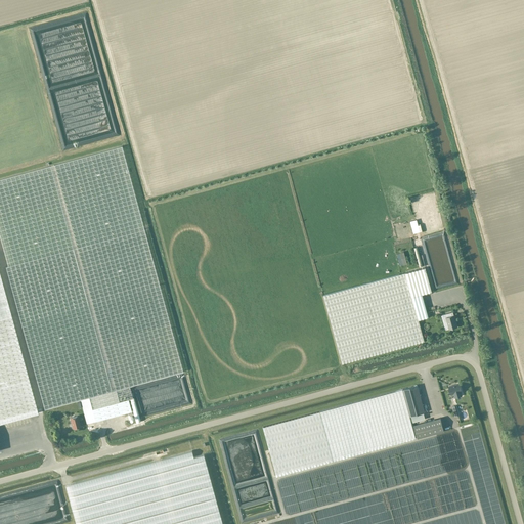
[(143,227),(122,146),(0,179),(0,235),(7,263),(8,266),(144,229),(143,227)]
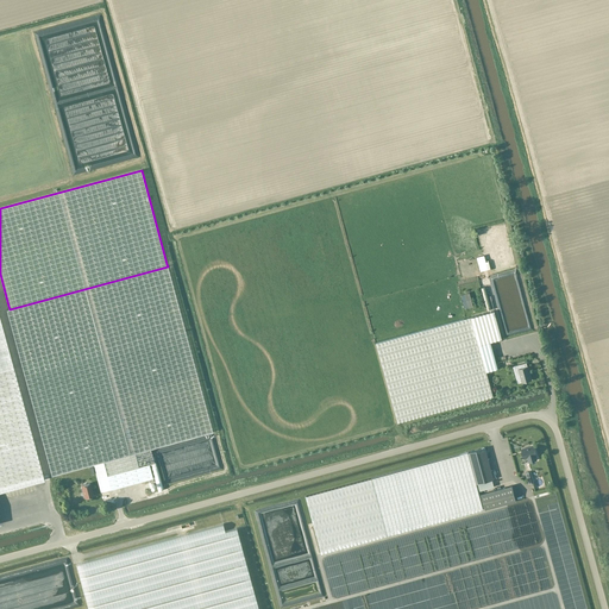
[(213,432),(184,331),(168,267),(10,309),(7,311),(52,476),(98,463),(101,477),(107,476),(111,489),(154,478),(149,464),(155,463),(150,449),(213,432)]
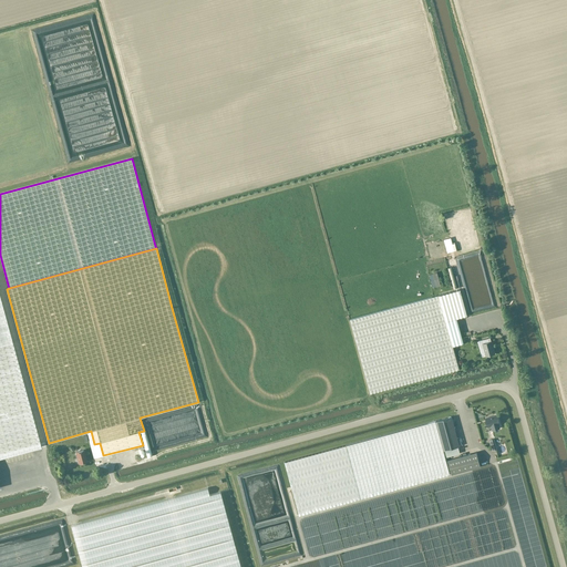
[(460,289),(350,320),(370,393),(460,369),(446,321),(467,316),(460,289)]
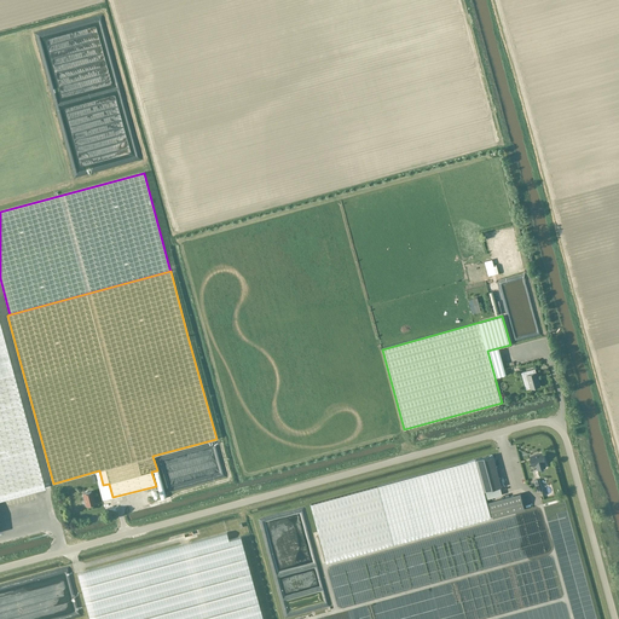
[(0,499),(45,489),(0,323),(0,499)]
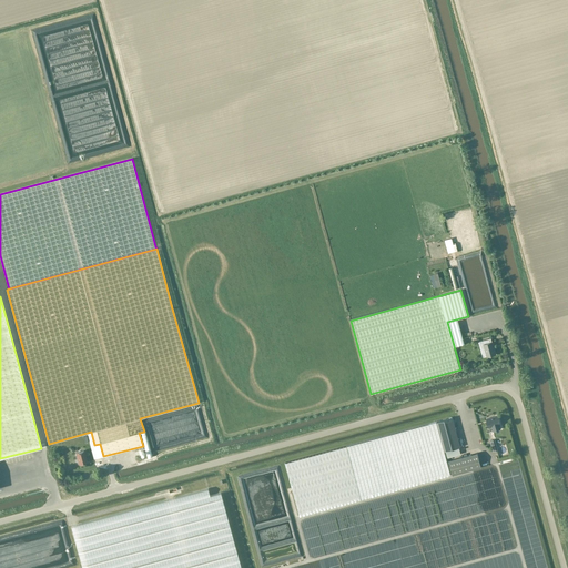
[(482,347),(483,348),(485,348),(487,357),(496,354),(494,347),(494,346),(493,342),(490,343),(489,338),(480,342),(482,347)]
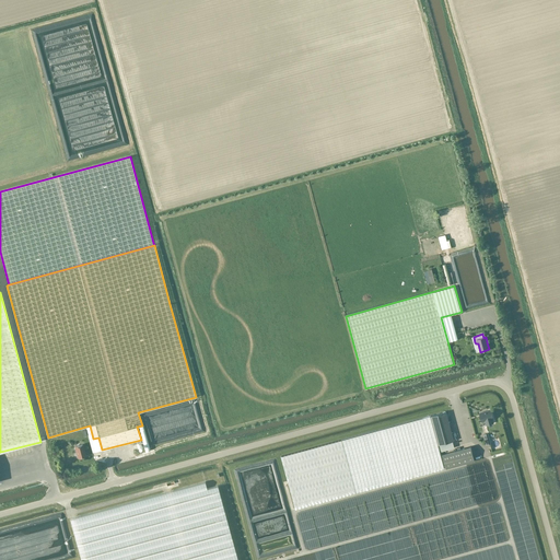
[(491,410),(479,413),(481,421),(485,421),(486,424),(493,422),(492,419),(493,418),(491,410)]
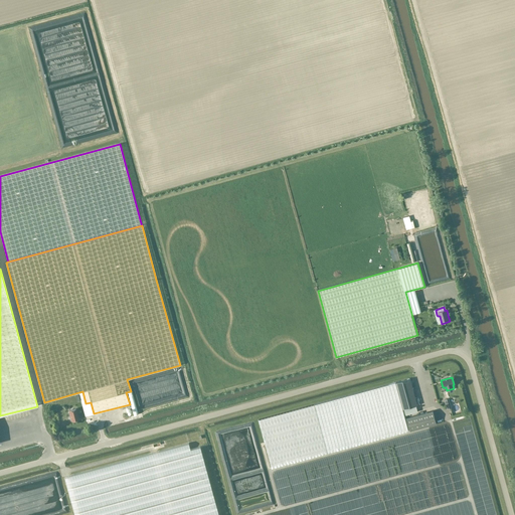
[(410,378),(315,404),(328,453),(408,431),(402,409),(417,405),(410,378)]
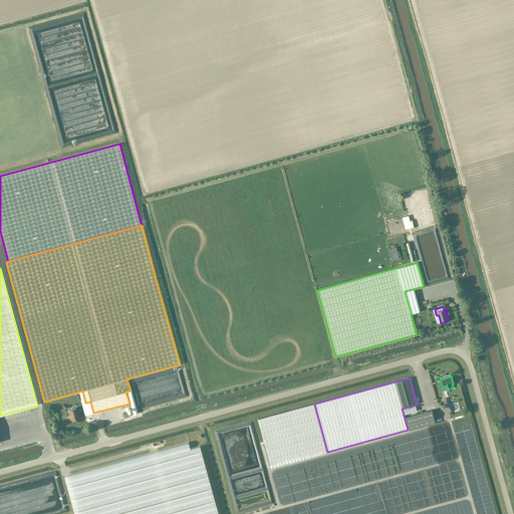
[(314,404),(258,419),(271,467),(327,452),(314,404)]
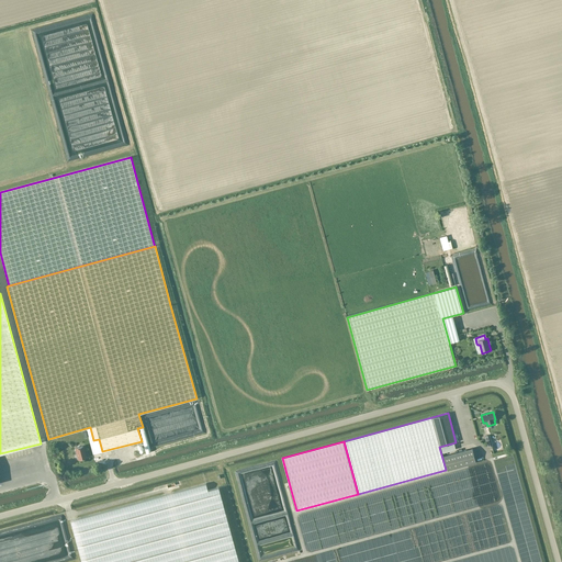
[(454,442),(441,447),(442,453),(456,449),(454,442)]
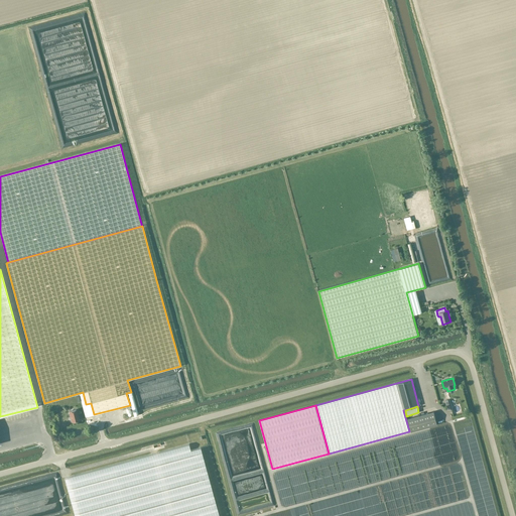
[(70,412),(69,413),(70,415),(70,416),(71,415),(73,422),(79,420),(76,409),(70,411),(70,412)]
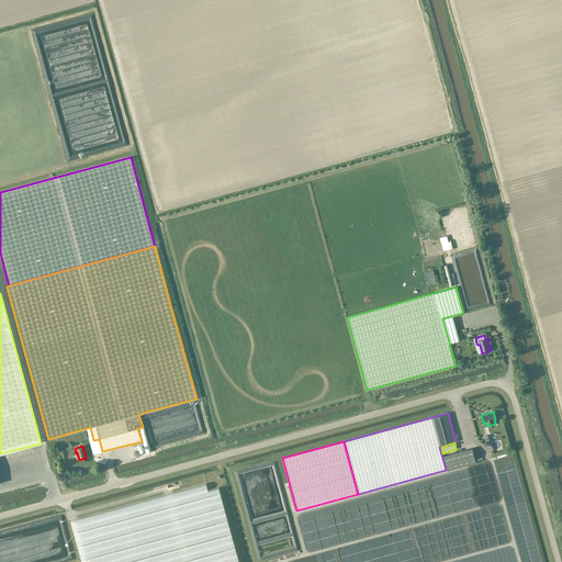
[(472,448),(444,456),(448,470),(476,462),(472,448)]
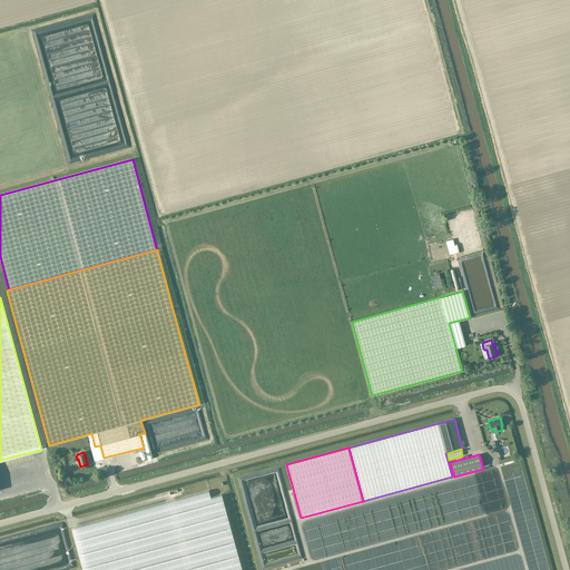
[(242,569),(222,494),(210,498),(208,491),(71,528),(82,569),(242,569)]
